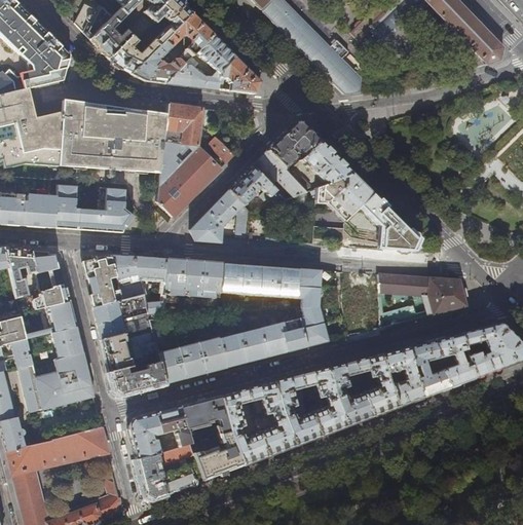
[(0,0),(0,33),(33,65),(34,70),(22,73),(23,76),(19,77),(10,70),(7,74),(4,72),(0,73),(0,95),(30,88),(30,87),(65,79),(71,53),(50,34),(30,14),(17,2),(14,0),(0,0)]
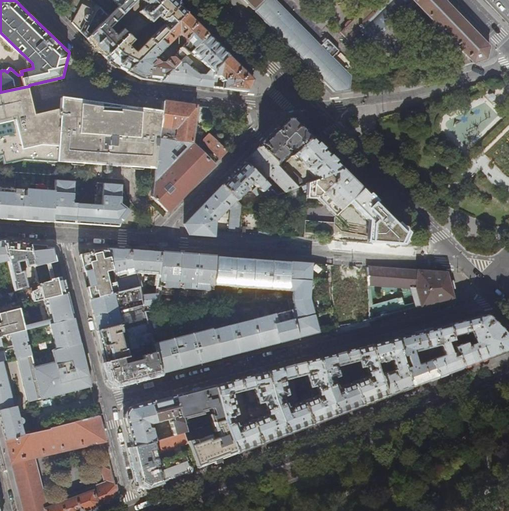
[(112,16),(95,0),(65,0),(65,1),(75,6),(73,10),(76,11),(79,13),(75,22),(90,38),(112,16)]
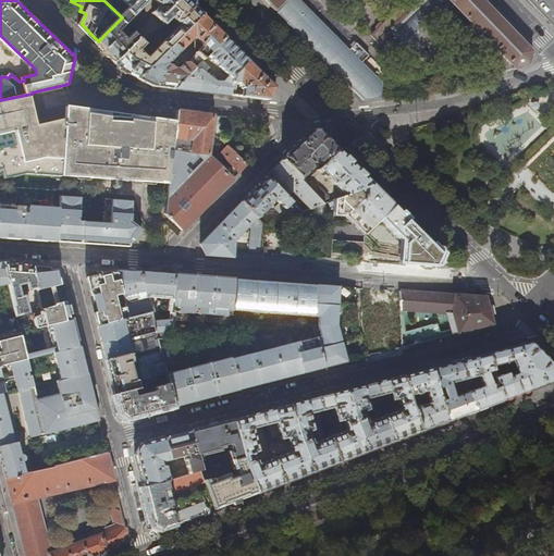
[(138,0),(133,5),(126,13),(122,17),(98,41),(107,51),(118,61),(177,0),(138,0)]
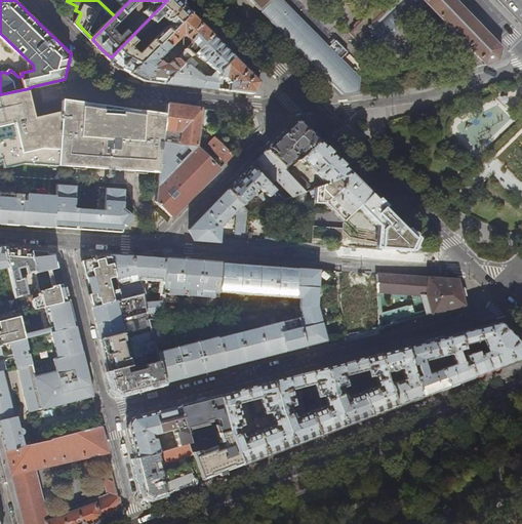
[(133,73),(193,12),(179,0),(167,0),(111,57),(118,66),(119,66),(133,73)]
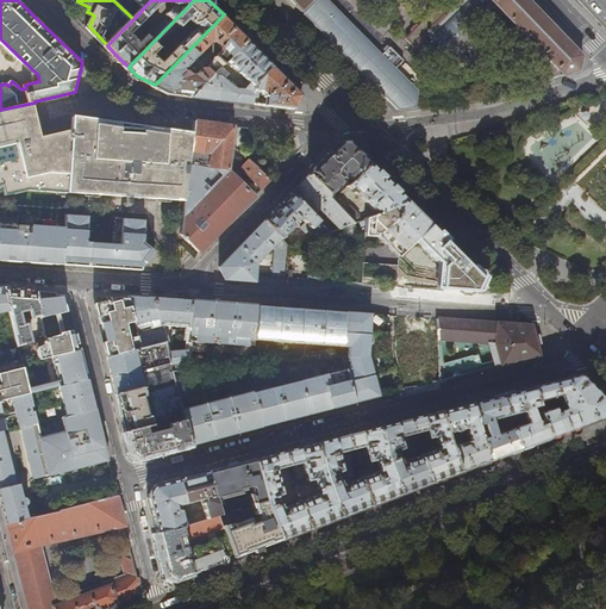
[(293,0),(313,19),(376,84),(392,99),(400,107),(418,106),(423,91),(398,66),(333,0),(464,0),(456,8),(453,5),(448,10),(443,5),(408,38),(417,48),(433,31),(441,38),(479,0),(494,0),(567,74),(582,69),(586,55),(532,0),(293,0)]
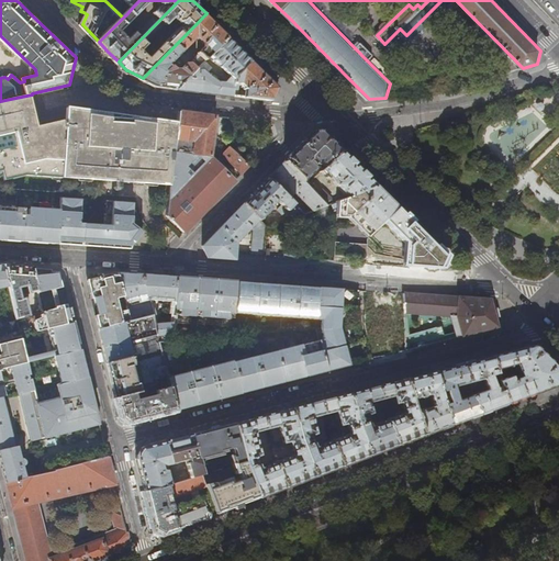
[(230,37),(227,35),(207,13),(143,78),(148,81),(157,86),(179,88),(207,60),(212,55),(230,37)]
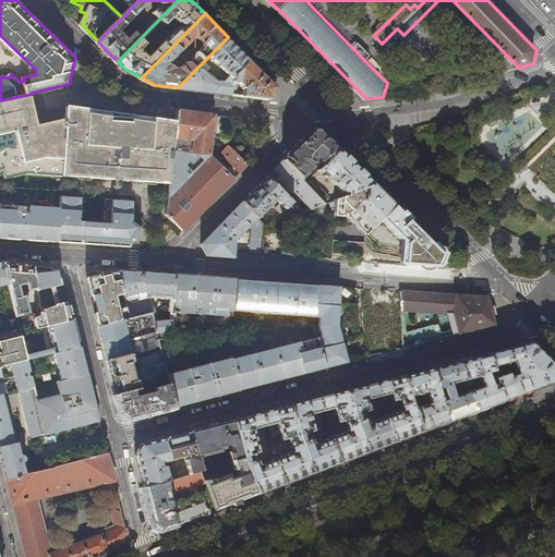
[(241,50),(228,37),(210,55),(232,75),(237,80),(237,75),(252,60),(241,50)]
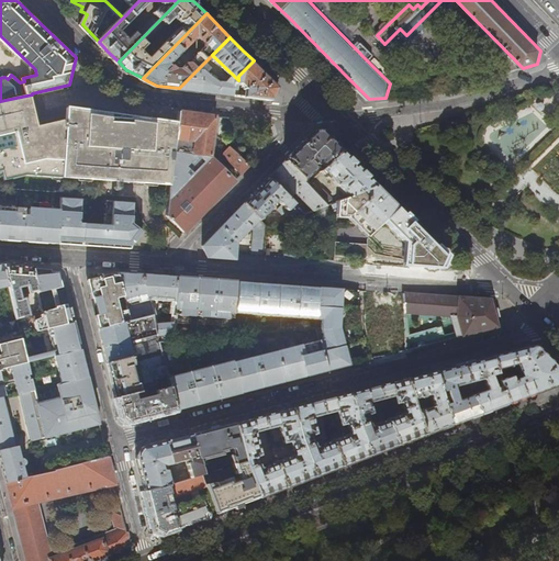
[(236,96),(238,80),(234,76),(227,81),(222,81),(214,76),(208,69),(212,66),(207,60),(179,88),(201,91),(220,93),(236,96)]
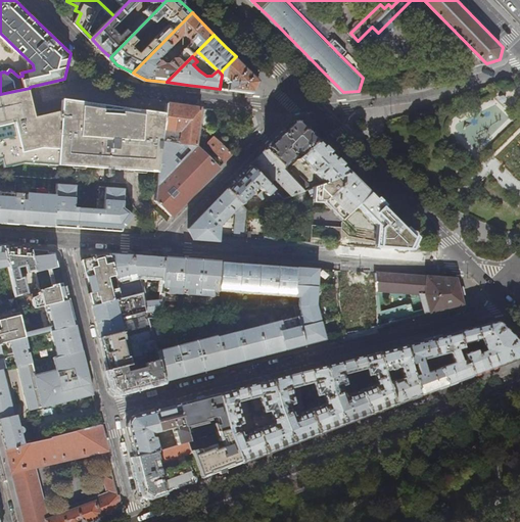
[(258,80),(236,56),(222,70),(222,75),(220,89),(222,89),(225,90),(226,77),(232,82),(230,90),(242,92),(255,93),(261,82),(258,80)]
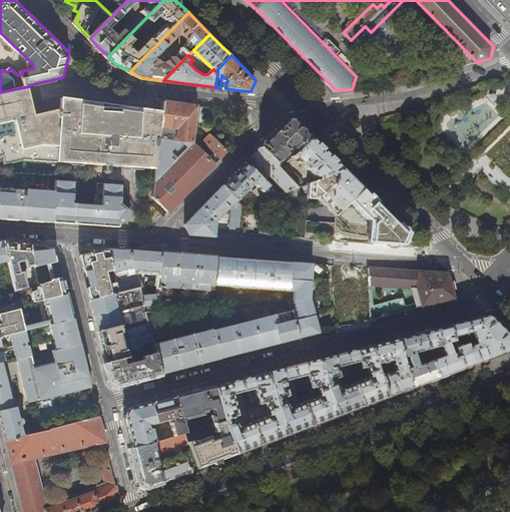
[(0,161),(5,160),(6,164),(26,159),(58,162),(63,109),(56,111),(41,114),(36,115),(34,105),(29,106),(30,95),(30,91),(29,86),(0,92),(0,161)]
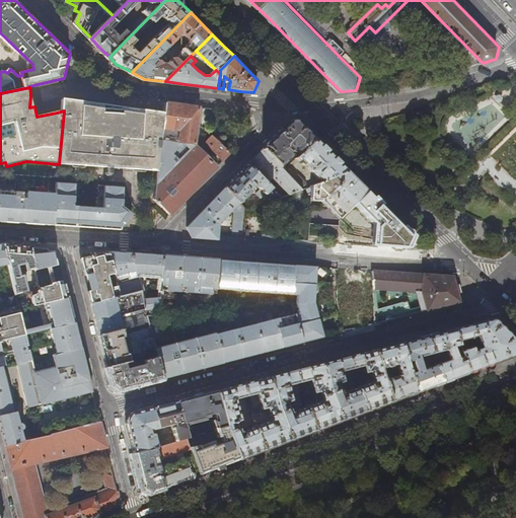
[(118,126),(118,120),(104,119),(105,104),(93,102),(66,99),(62,145),(83,147),(83,141),(98,143),(97,149),(96,166),(159,170),(163,140),(167,113),(136,108),(124,106),(123,126),(118,126)]
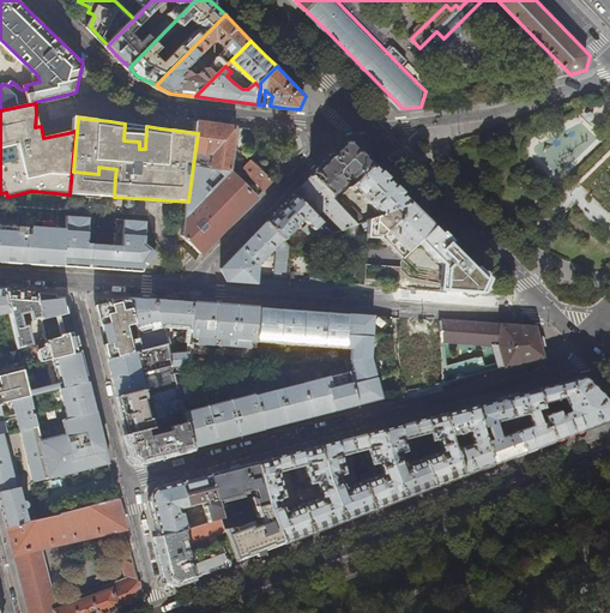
[(193,166),(233,170),(237,126),(199,121),(198,133),(193,166)]
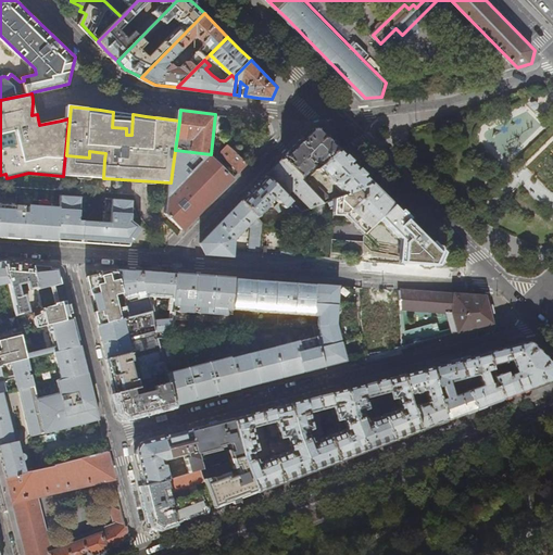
[(294,149),(285,159),(303,178),(317,163),(315,162),(315,159),(318,159),(319,159),(321,160),(321,161),(324,165),(341,149),(330,139),(322,129),(313,129),(294,149)]
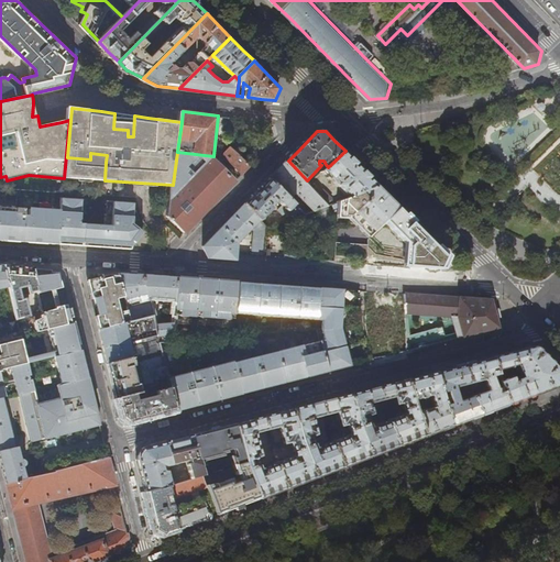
[(253,166),(231,145),(227,150),(235,157),(232,162),(244,174),(253,166)]
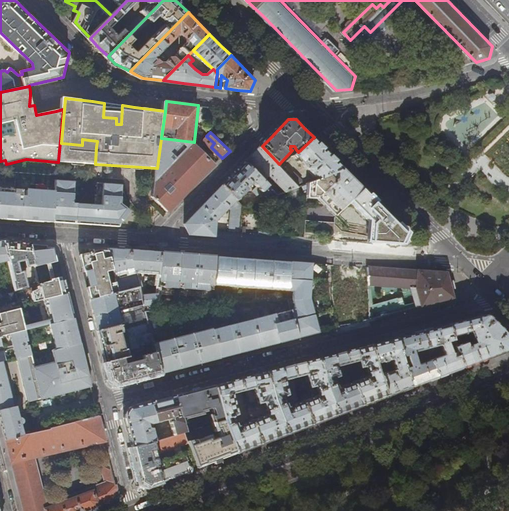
[(328,152),(314,137),(298,152),(294,156),(301,163),(301,162),(318,179),(341,172),(345,168),(328,152)]
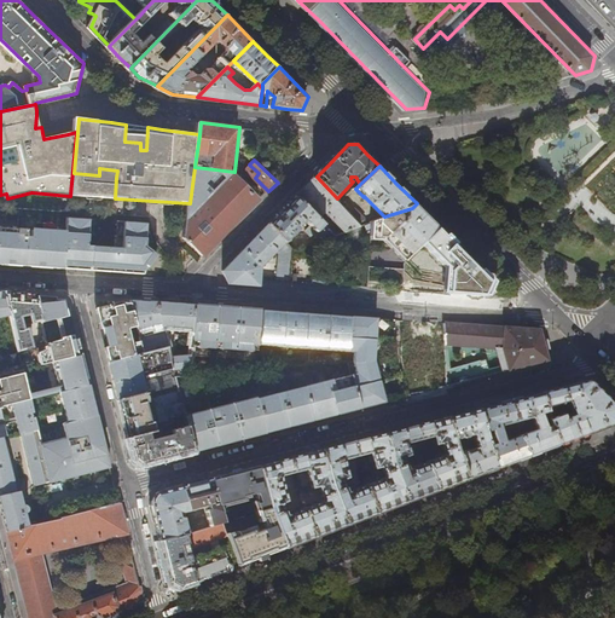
[(116,178),(117,171),(99,168),(99,175),(98,191),(104,192),(105,177),(116,178)]
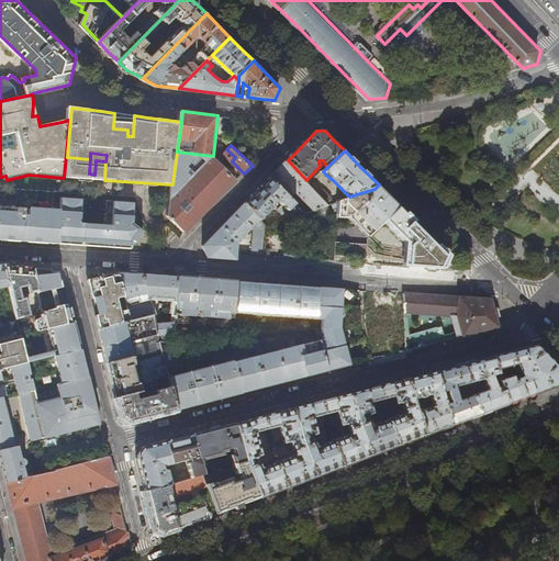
[(238,180),(213,156),(208,161),(200,155),(190,165),(198,171),(171,199),(169,214),(187,232),(210,209),(238,180)]
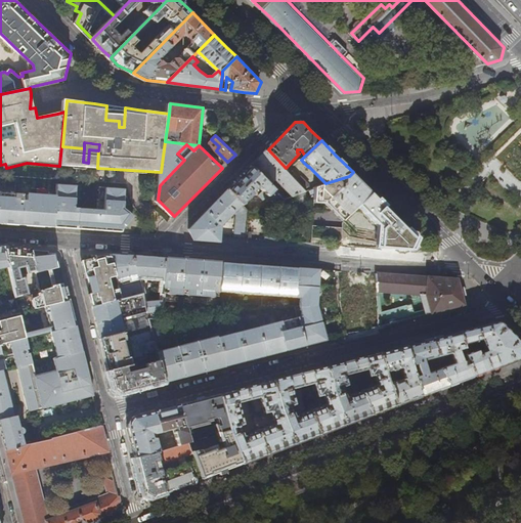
[(83,162),(84,148),(62,146),(60,166),(97,168),(98,150),(89,149),(88,163),(83,162)]
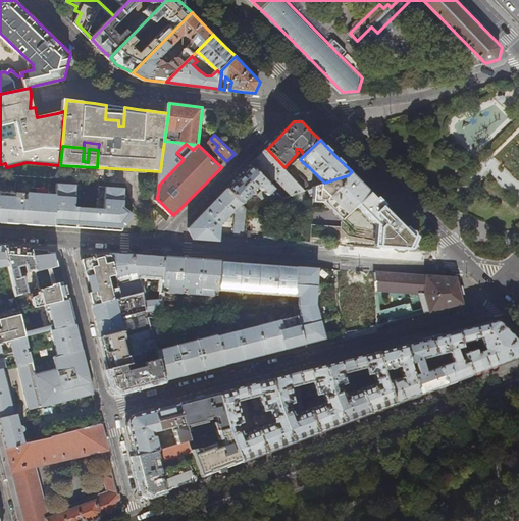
[(258,158),(252,164),(276,188),(286,197),(306,190),(305,189),(296,179),(284,167),(267,149),(258,158)]
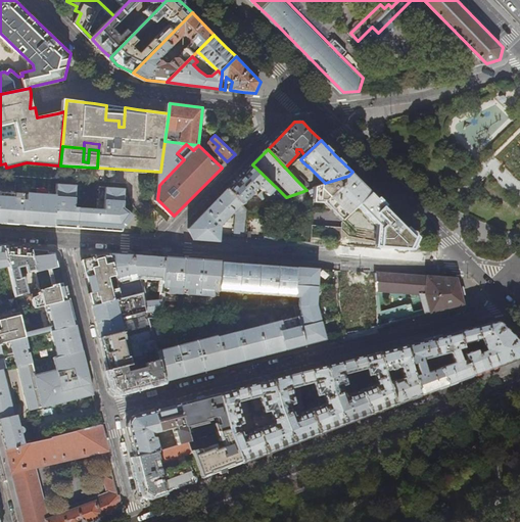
[(241,177),(230,188),(244,203),(245,203),(261,187),(260,187),(261,185),(270,195),(277,188),(252,164),(241,177)]
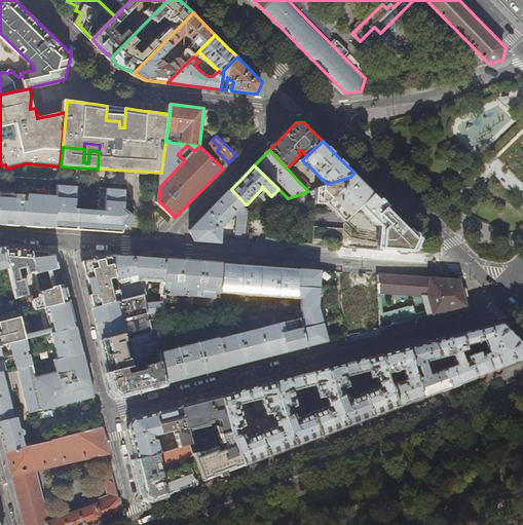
[(357,175),(355,173),(350,177),(327,184),(319,187),(318,200),(329,201),(348,220),(361,208),(374,193),(369,187),(357,175)]
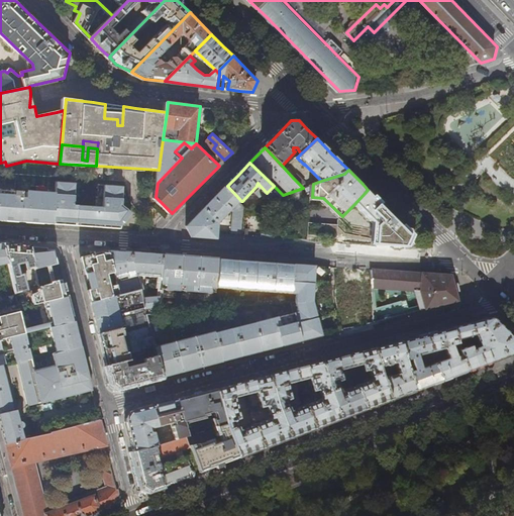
[(298,174),(293,178),(302,187),(307,182),(298,174)]
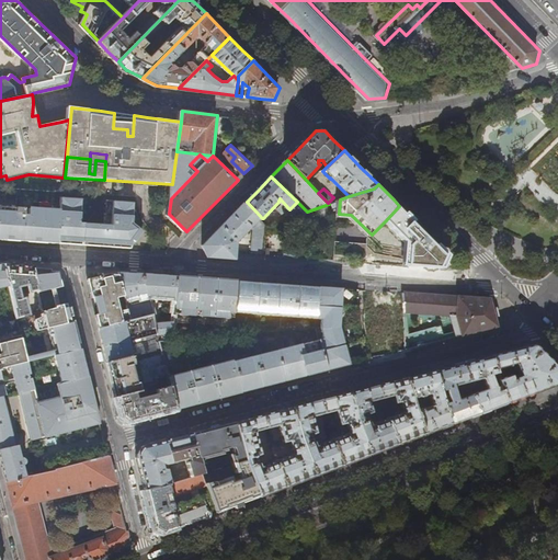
[(83,223),(84,198),(65,197),(64,210),(32,207),(31,216),(26,216),(27,207),(0,205),(0,238),(22,240),(42,241),(66,243),(93,246),(121,247),(134,248),(134,247),(146,230),(136,223),(137,203),(117,201),(115,225),(83,223)]
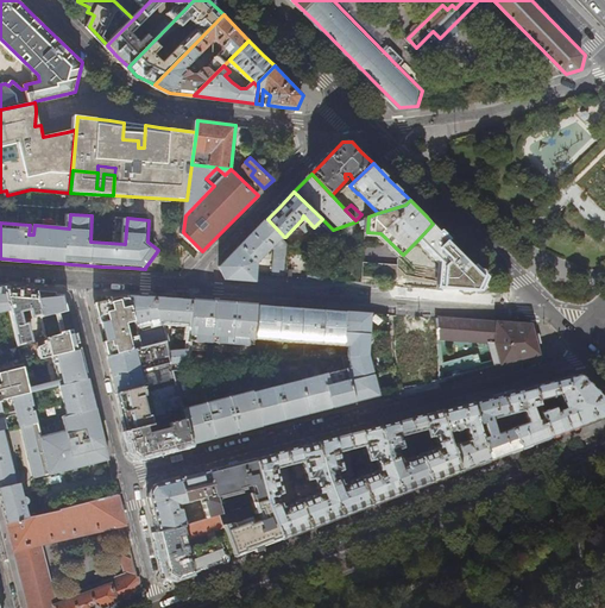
[(277,244),(284,237),(268,219),(244,243),(222,265),(228,279),(258,281),(260,261),(277,244)]
